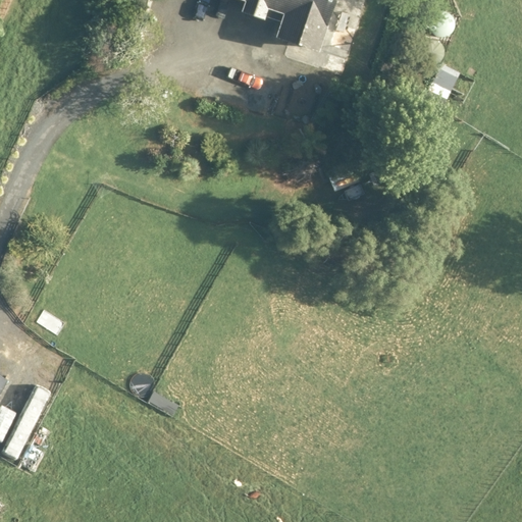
[(241,0),(241,2),(242,5),(243,7),(244,10),(245,12),(248,15),(249,16),(251,17),(256,0),(267,0),(295,8),(280,53),(342,72),(364,0),(241,0)]
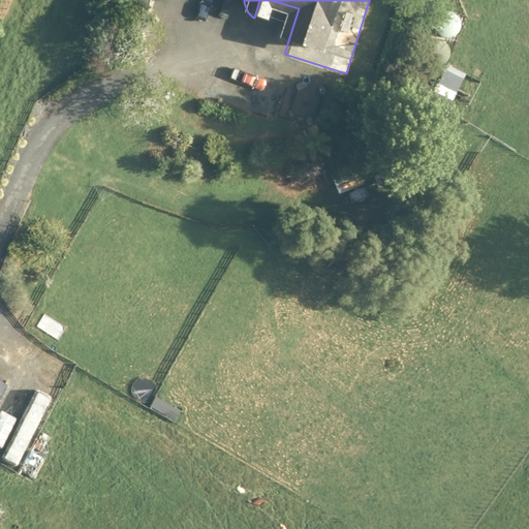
[(464,72),(445,62),(435,83),(454,92),(464,72)]
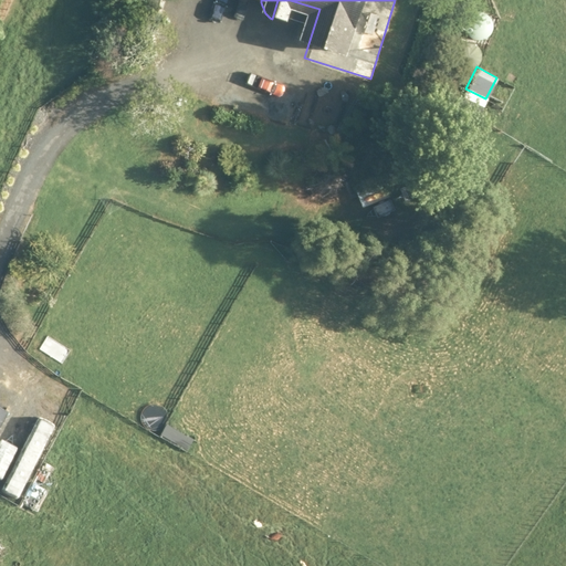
[(285,144),(266,144),(266,155),(285,155),(285,144)]
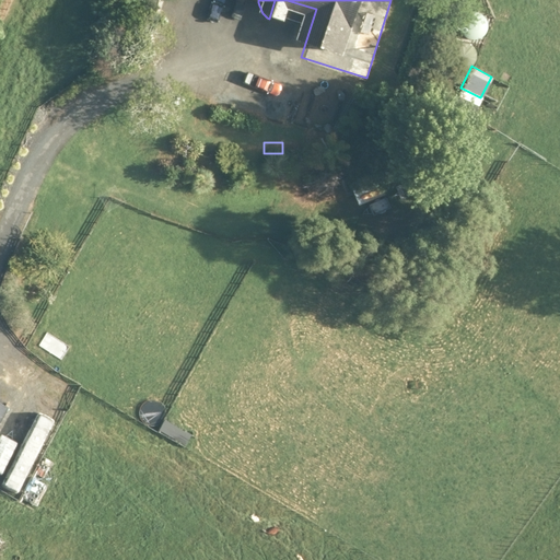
[(373,174),(380,191),(394,186),(387,168),(373,174)]
